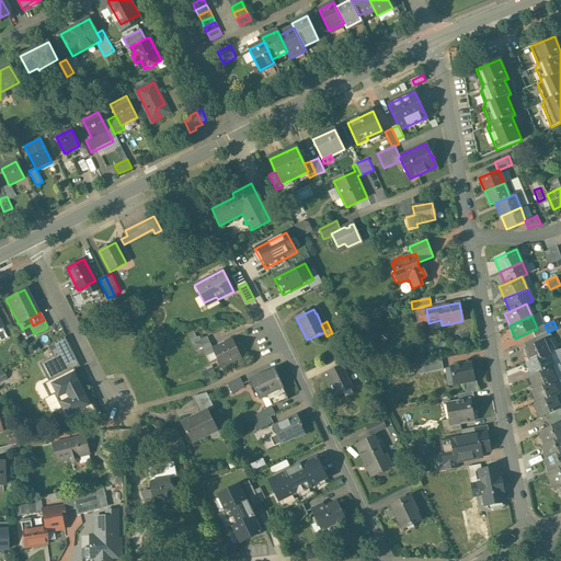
[(545,324),(537,328),(537,329),(531,331),(535,338),(536,338),(548,332),(545,324)]
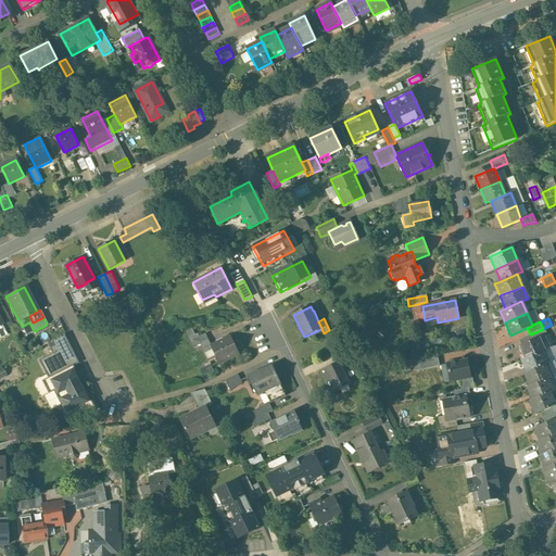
[(74,365),(74,366),(79,363),(65,335),(48,343),(53,354),(39,361),(49,378),(74,365)]
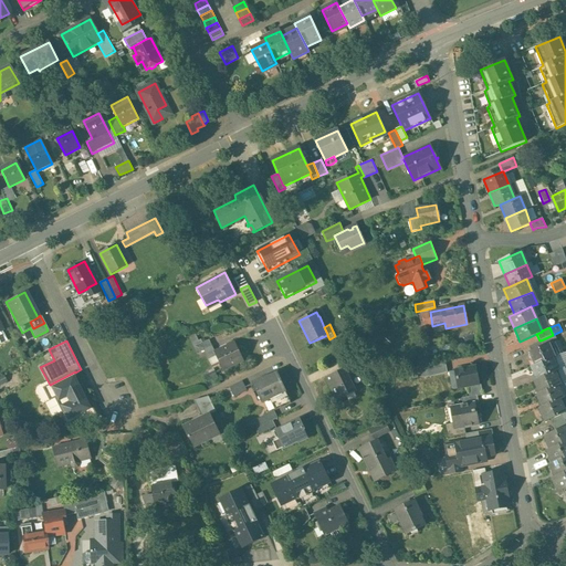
[(209,341),(195,347),(197,353),(212,346),(209,341)]
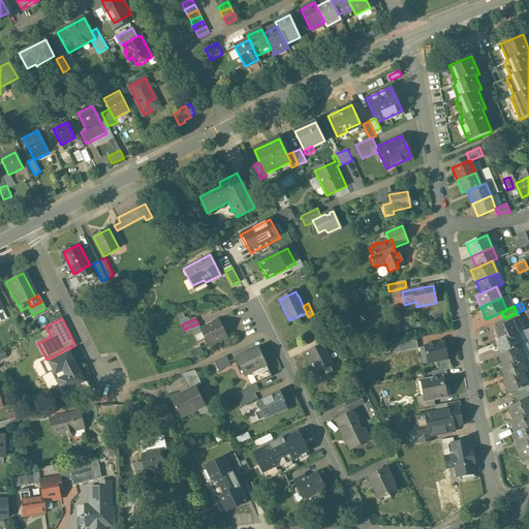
[(504,318),(494,323),(496,329),(507,323),(505,318),(504,318)]
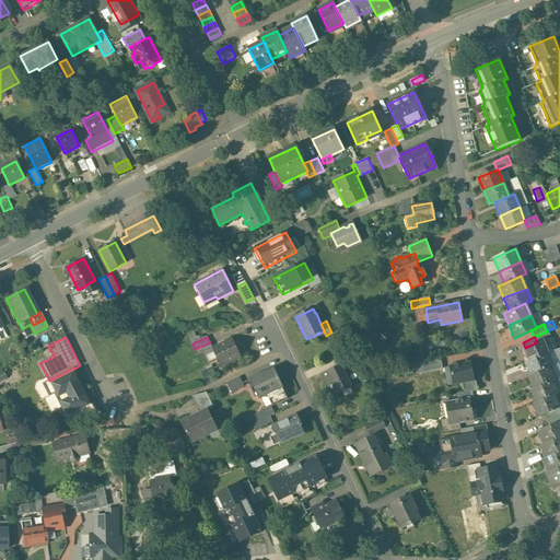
[(232,339),(212,349),(221,365),(241,357),(232,339)]
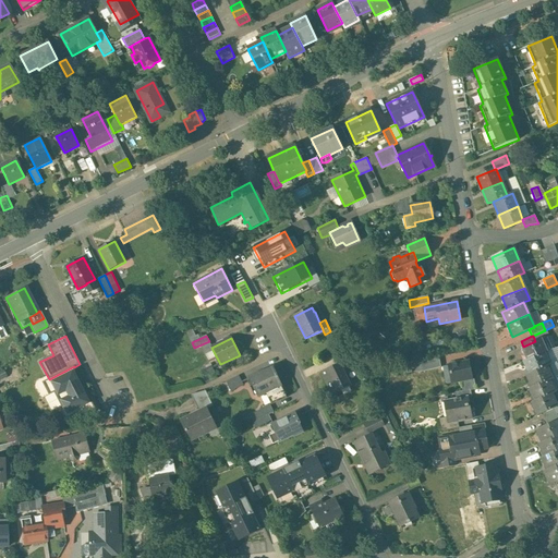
[(523,347),(521,348),(526,361),(544,353),(547,351),(542,339),(535,341),(523,347)]
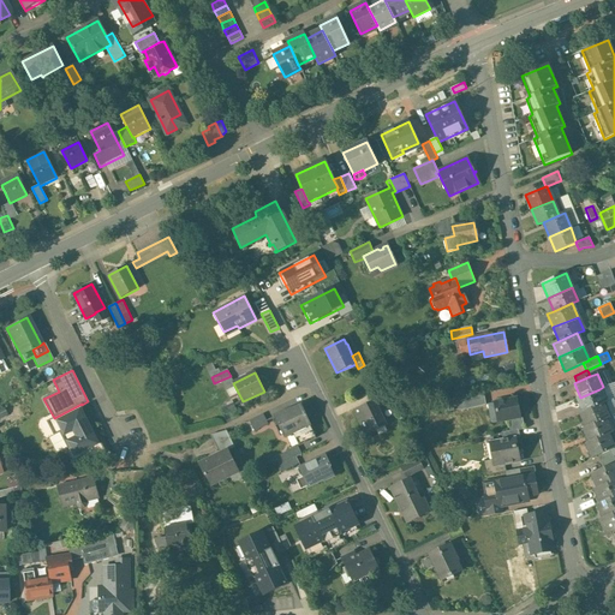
[(388,382),(366,393),(370,400),(384,393),(387,395),(393,393),(388,382)]
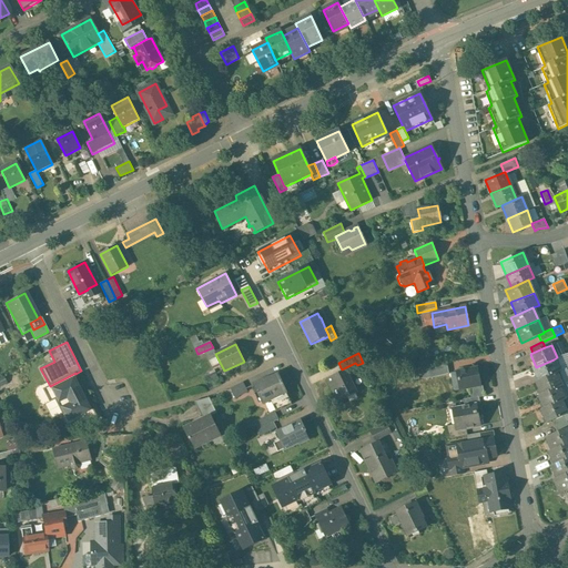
[(536,367),(533,368),(538,381),(556,373),(559,372),(554,359),(536,367)]
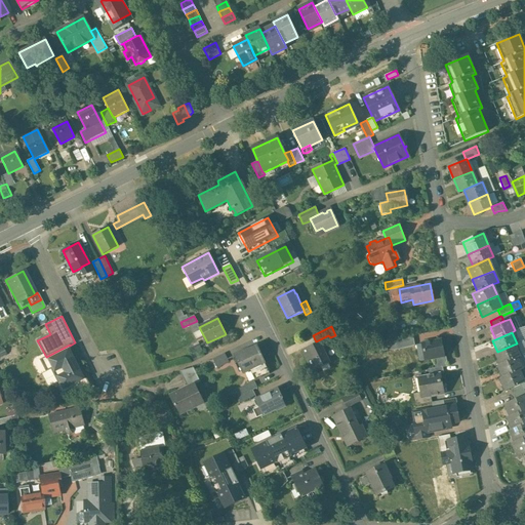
[(412,336),(396,339),(397,347),(413,344),(412,336)]
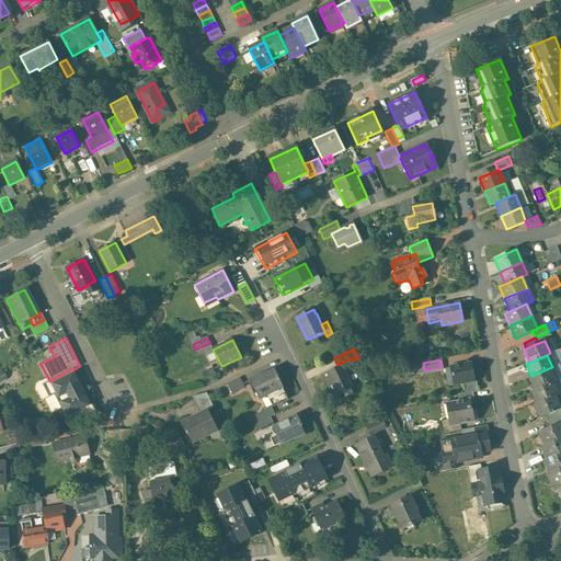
[(470,364),(451,367),(455,385),(462,384),(473,381),(470,364)]
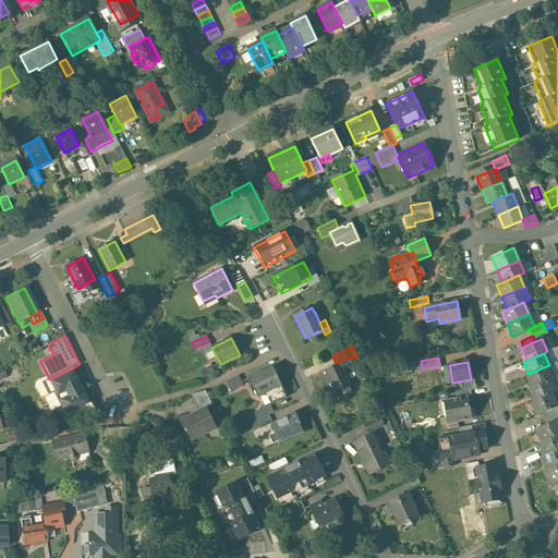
[(339,364),(322,373),(332,395),(350,386),(339,364)]
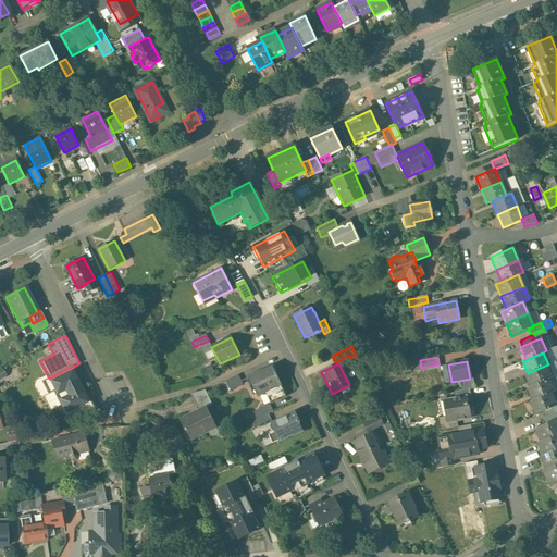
[(74,367),(74,366),(49,379),(42,382),(49,395),(45,397),(52,410),(59,407),(65,420),(78,412),(81,417),(96,409),(74,367)]
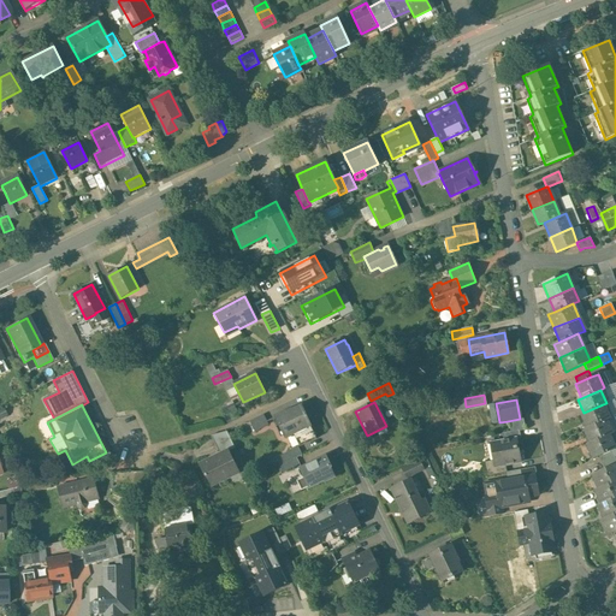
[(584,413),(581,415),(587,428),(610,419),(603,404),(584,413)]
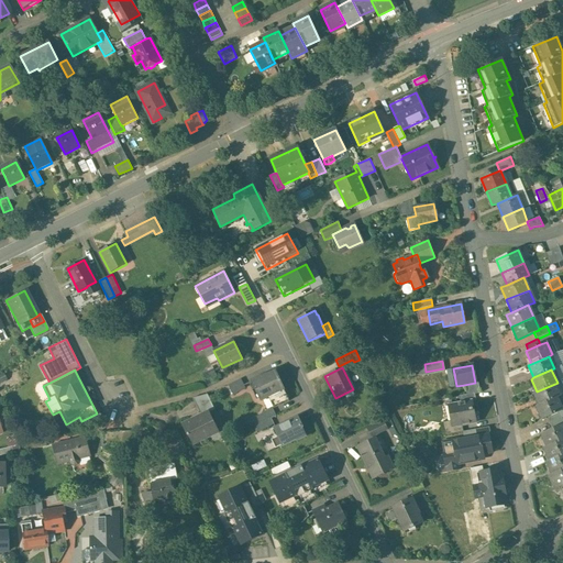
[(266,374),(251,382),(260,400),(268,396),(274,408),(289,401),(284,389),(284,388),(279,378),(278,378),(275,372),(267,375),(266,374)]
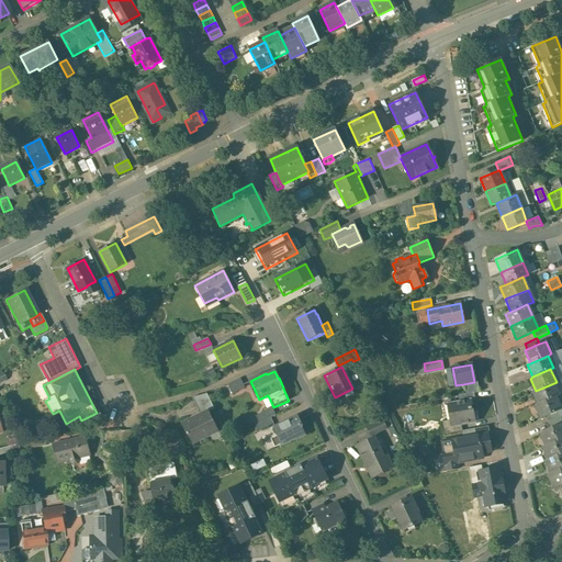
[(240,379),(228,384),(232,391),(244,385),(240,379)]
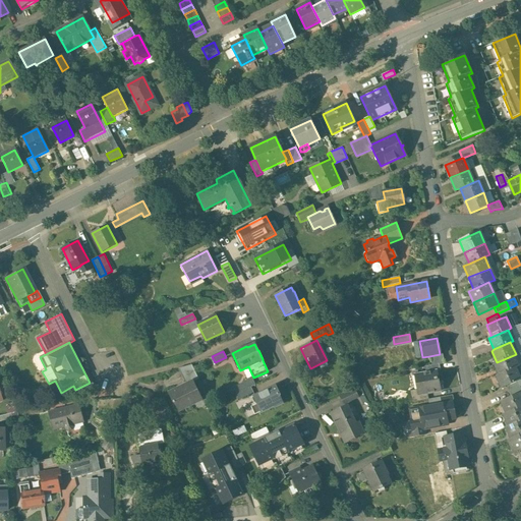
[(497,362),(494,363),(499,375),(515,367),(520,364),(520,357),(519,352),(497,362)]
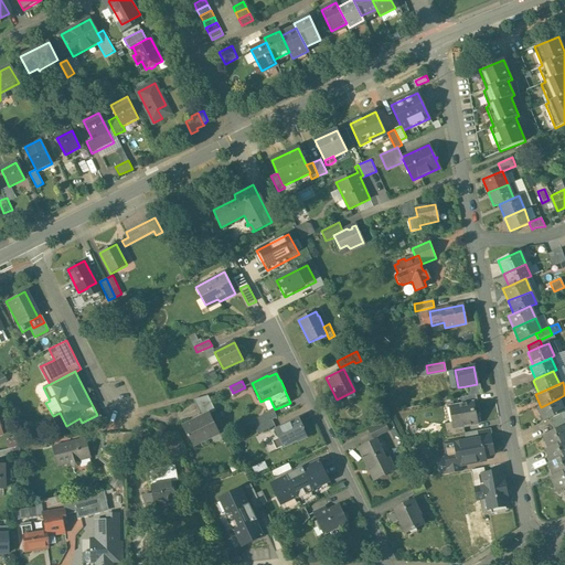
[(477,384),(466,386),(468,396),(476,394),(476,395),(481,394),(479,383),(477,384)]
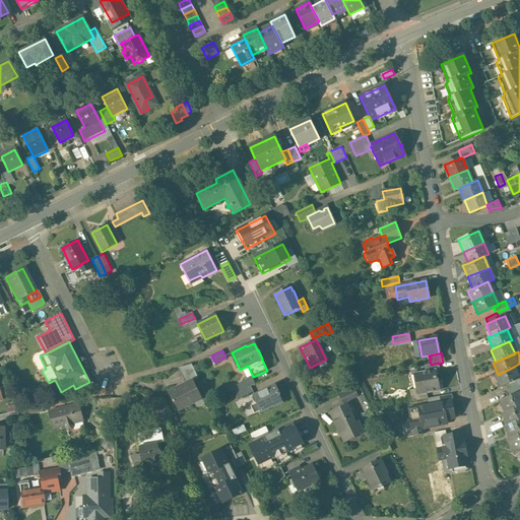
[(431,365),(424,366),(425,372),(435,371),(439,370),(438,364),(438,363),(431,365)]
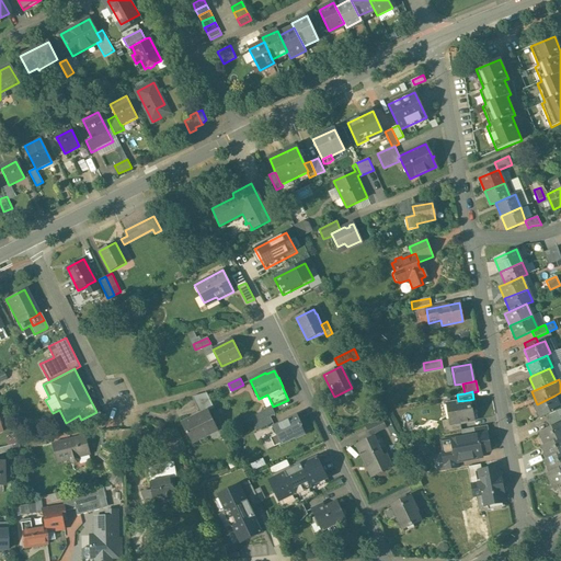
[(206,393),(192,397),(199,411),(213,405),(206,393)]
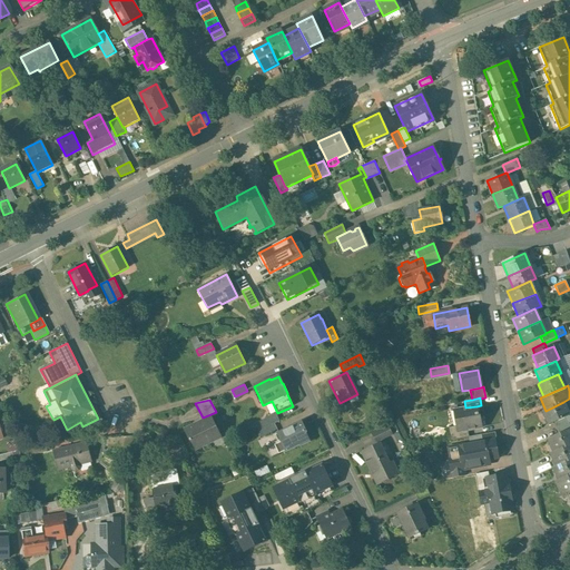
[(546,411),(542,412),(549,424),(554,422),(566,416),(569,415),(563,402),(546,411)]
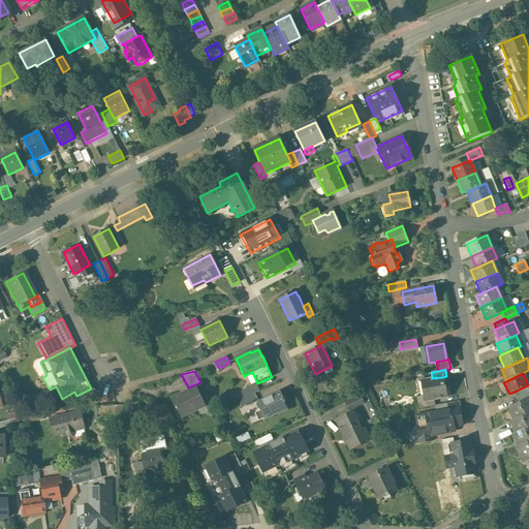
[(432,378),(422,381),(425,401),(434,400),(446,397),(442,377),(432,378)]
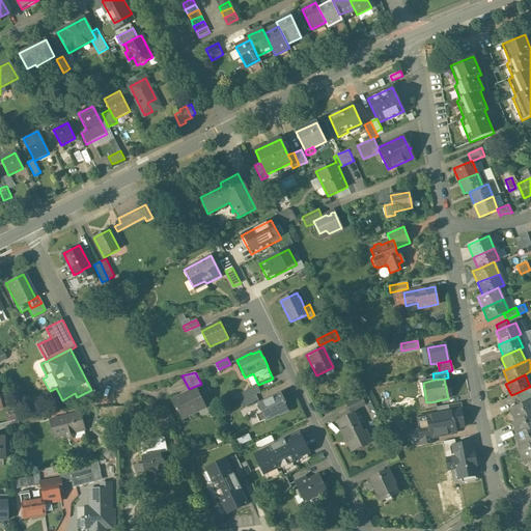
[(256,386),(242,393),(245,399),(255,394),(259,392),(256,386)]
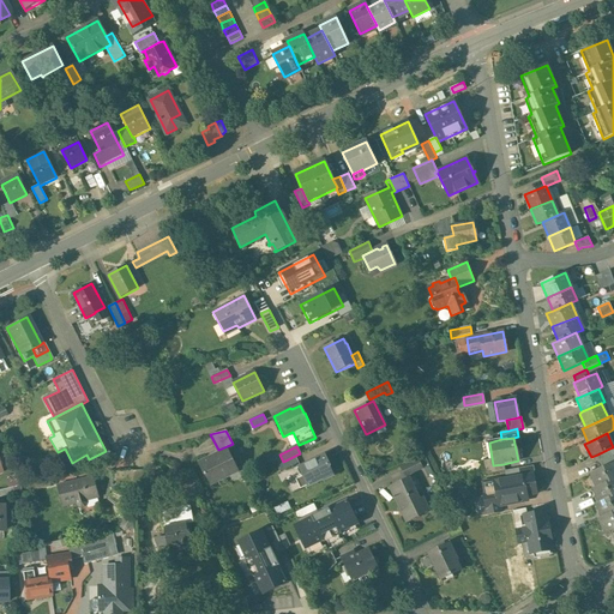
[(609,449),(597,455),(600,462),(613,456),(609,449)]
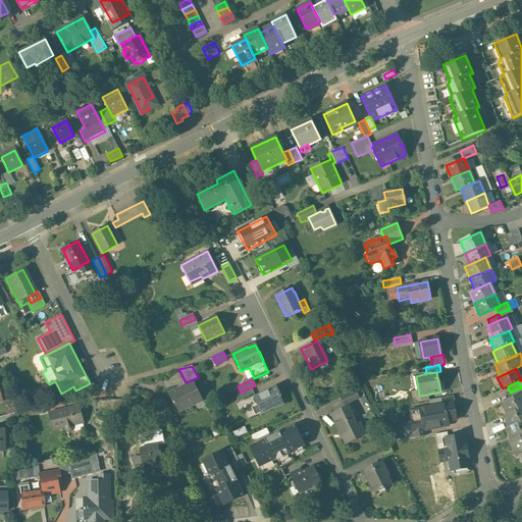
[(194,382),(169,395),(174,405),(175,405),(178,412),(192,406),(191,404),(201,400),(202,401),(194,382)]
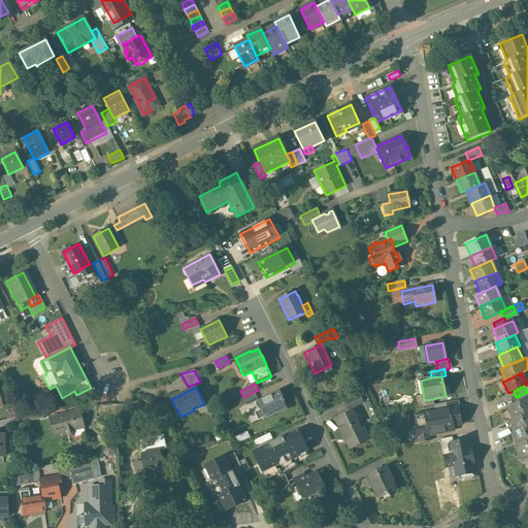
[(243,397),(240,399),(242,405),(257,398),(254,392),(243,397)]
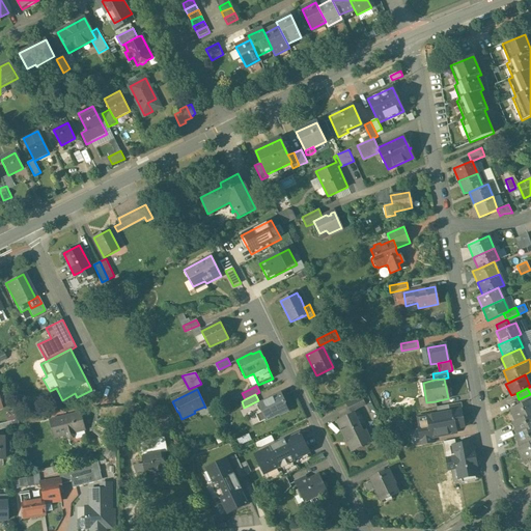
[(281,394),(258,404),(261,412),(266,419),(266,420),(287,410),(284,402),(281,394)]
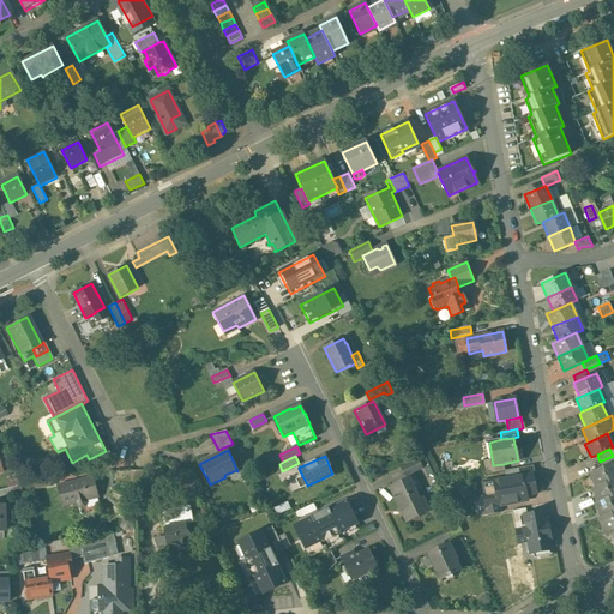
[(613,458),(613,456),(600,462),(603,468),(613,462),(613,458)]
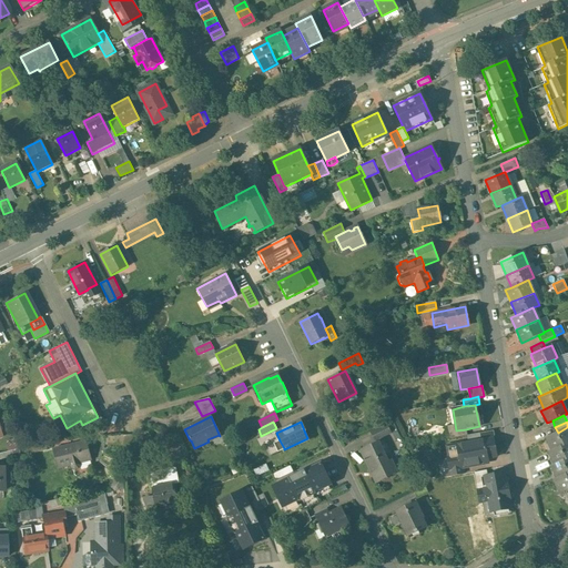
[(386,426),(372,433),(375,440),(389,433),(386,426)]
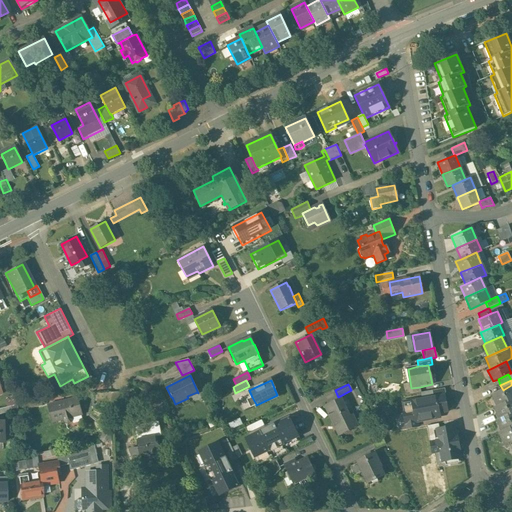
[(511,385),(503,390),(492,395),(497,407),(511,400),(511,385)]
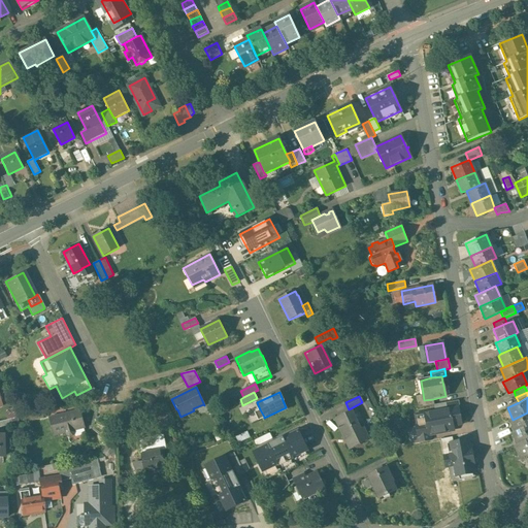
[(424,400),(417,401),(418,407),(434,404),(433,399),(424,400)]
